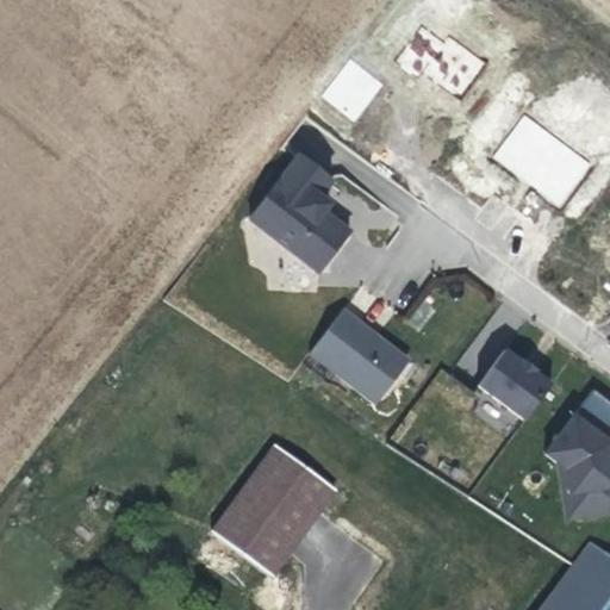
[(423,23),(398,58),(458,100),(483,64),(423,23)]
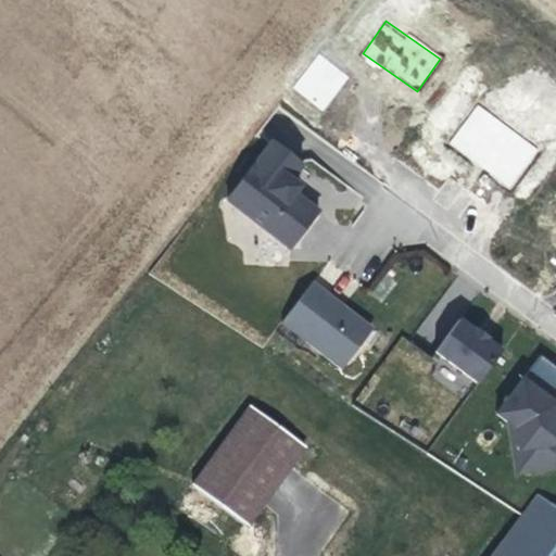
[(319,53),(292,88),(323,112),(350,77),(319,53)]
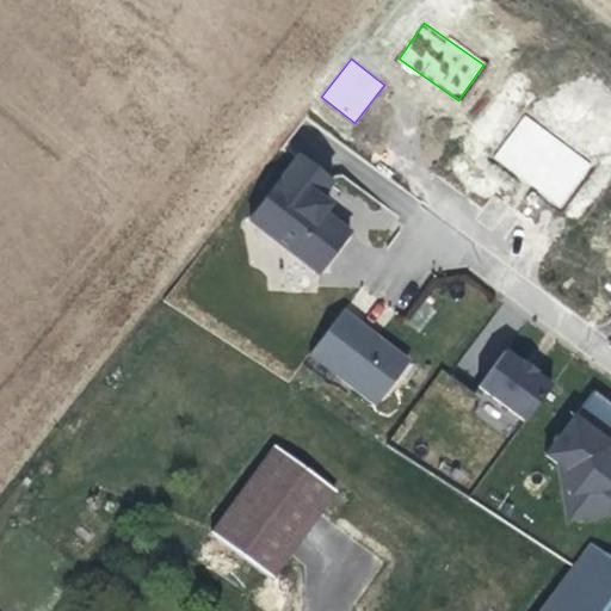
[(522,115),(491,160),(561,208),(592,162),(522,115)]
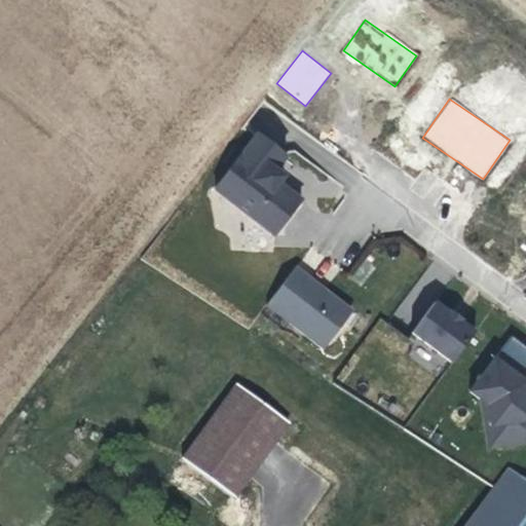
[(278,165),(289,152),(262,130),(218,185),(276,231),(304,196),(282,179),(287,172),(278,165)]
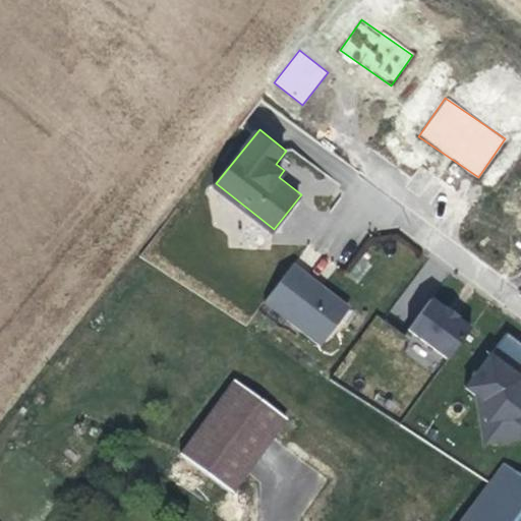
[(289,311),(286,316),(285,319),(320,342),(322,340),(348,307),(335,297),(337,295),(321,283),(320,284),(303,273),(305,271),(292,261),(267,293),(289,311)]
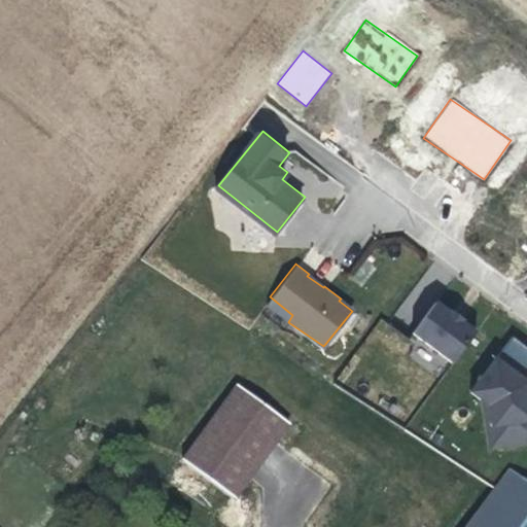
[(324,286),(309,274),(307,276),(323,287),(324,286)]
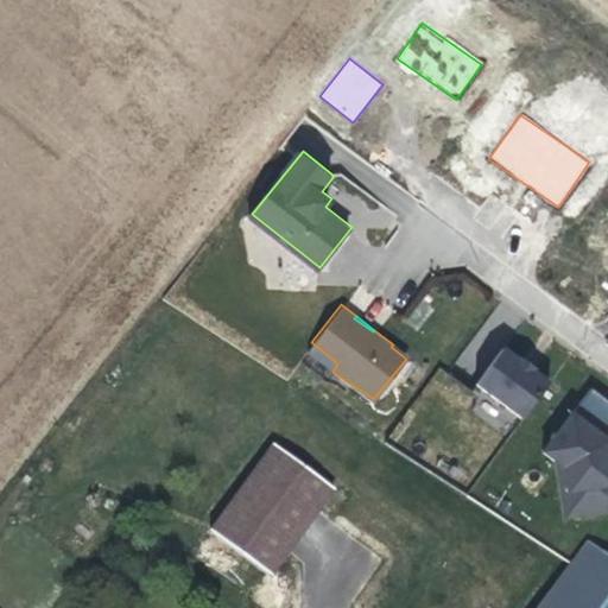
[(333,372),(334,369),(337,363),(311,342),(305,350),(333,372)]
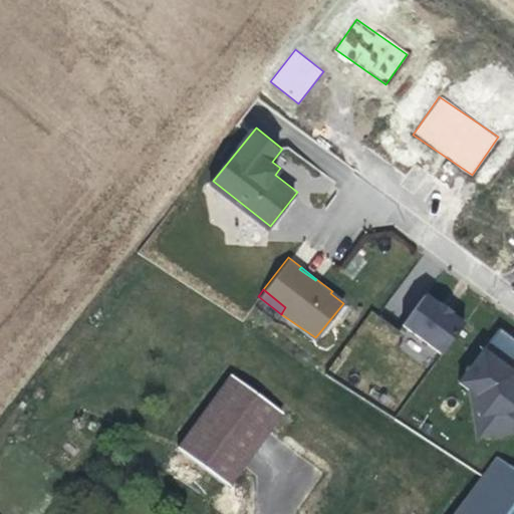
[(330,293),(343,303),(344,301),(332,291),(330,293)]
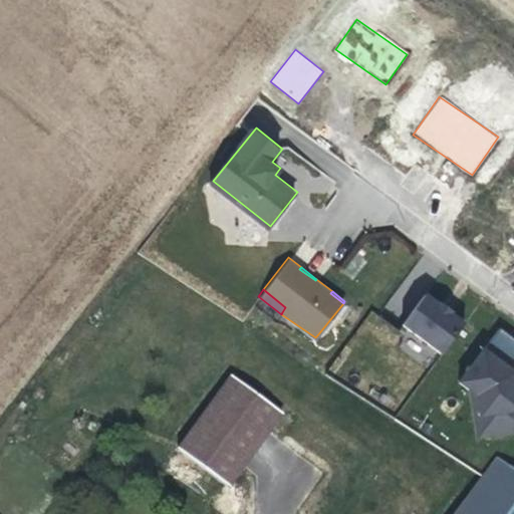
[(403,323),(441,353),(464,323),(451,312),(452,311),(441,302),(439,304),(426,294),(403,323)]
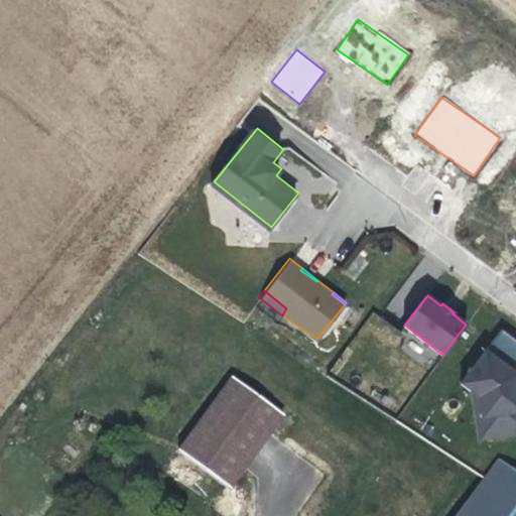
[(476,439),(515,433),(515,396),(515,392),(513,376),(509,372),(515,362),(515,342),(500,330),(460,383),(470,391),(478,397),(481,427),(474,428),(476,439)]
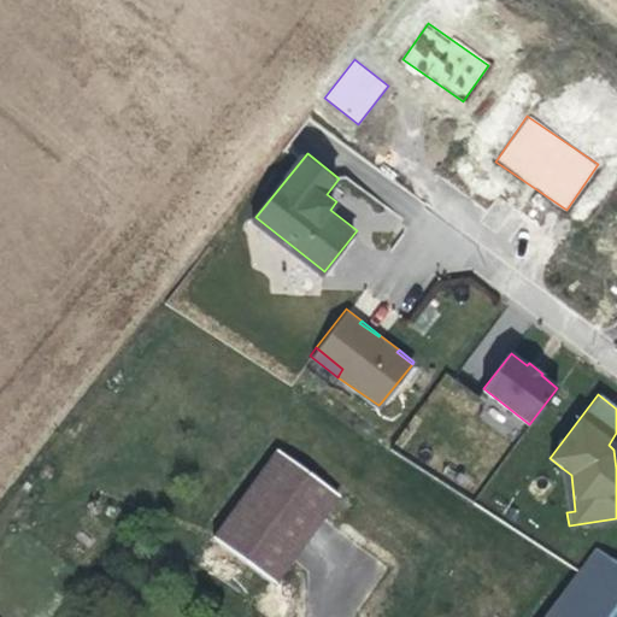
[(274,589),(338,501),(275,454),(211,544),(274,589)]
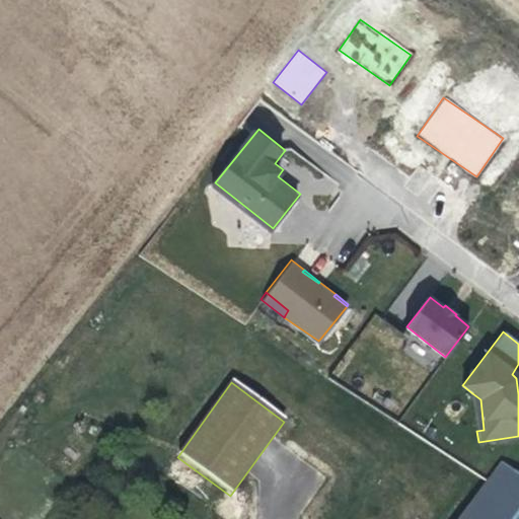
[(472,393),(476,431),(484,430),(480,399),(472,393)]
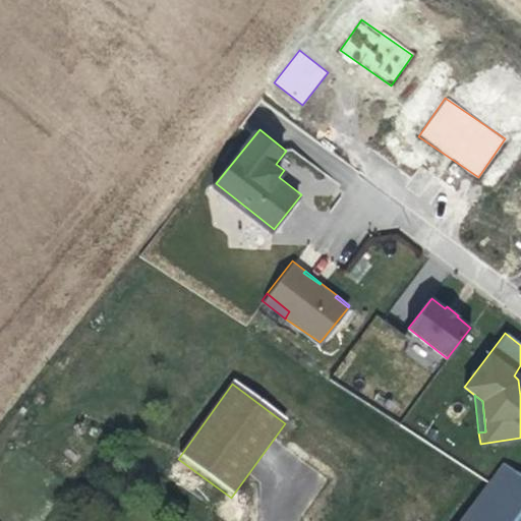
[(520,520),(520,470),(502,458),(485,481),(457,520),(520,520)]
